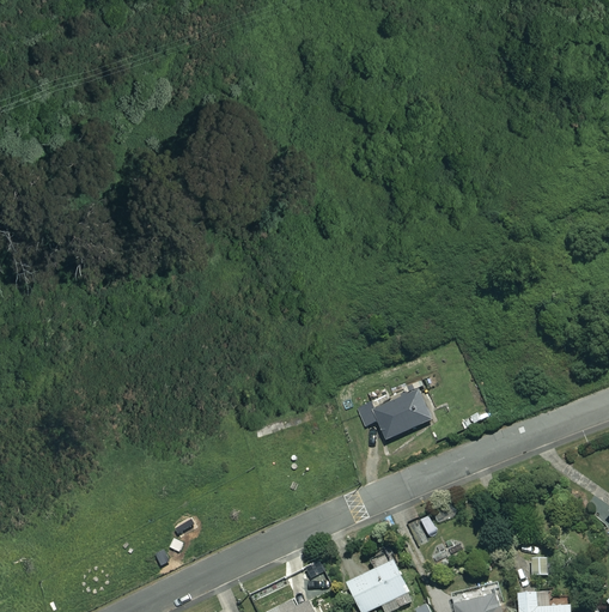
[(427,388),(422,379),(402,387),(405,392),(388,400),(385,394),(355,407),(364,426),(376,420),(384,440),(431,419),(419,392),(427,388)]
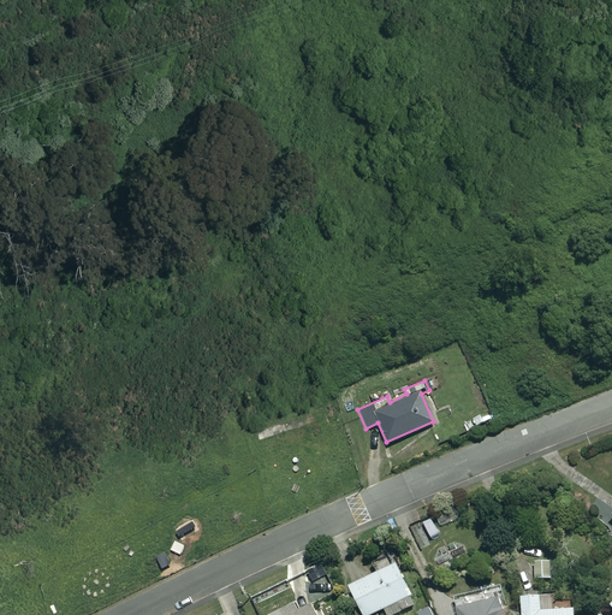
[(547,560),(533,560),(533,578),(548,578),(547,560)]
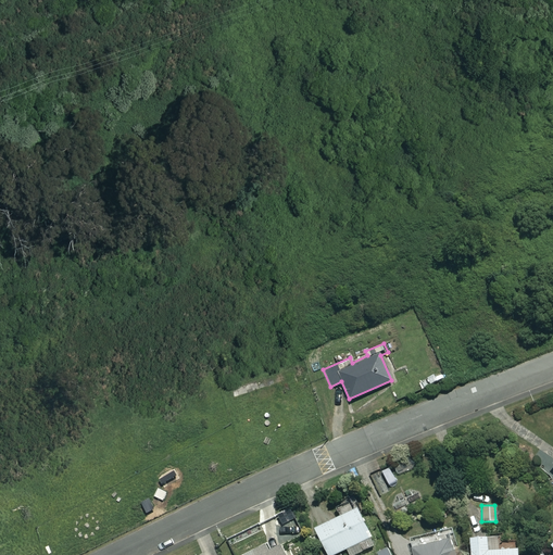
[(351,554),(375,544),(357,507),(314,528),(327,554),(330,554),(346,549),(349,554),(351,554)]
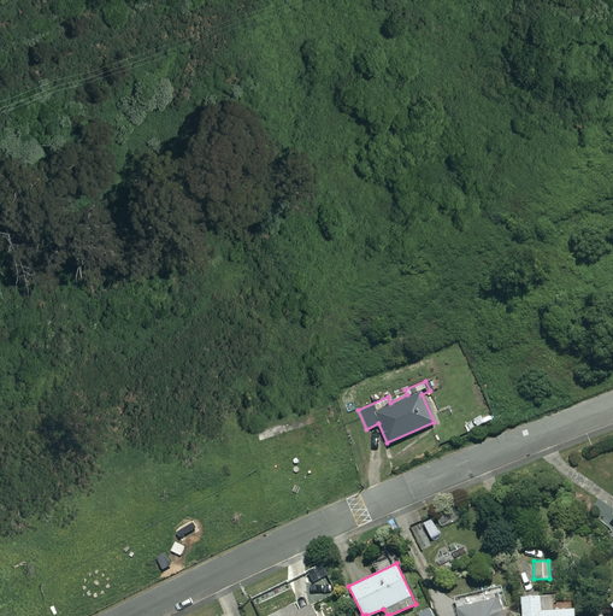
[(538,596),(520,597),(520,615),(573,615),(573,609),(540,610),(538,596)]
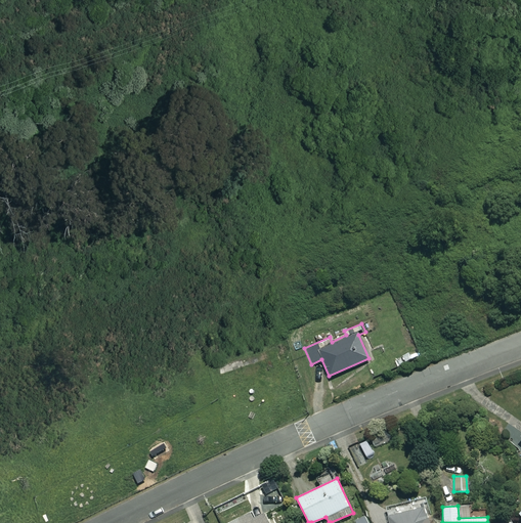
[(269,522),(264,513),(255,517),(252,512),(229,522),(269,522)]
